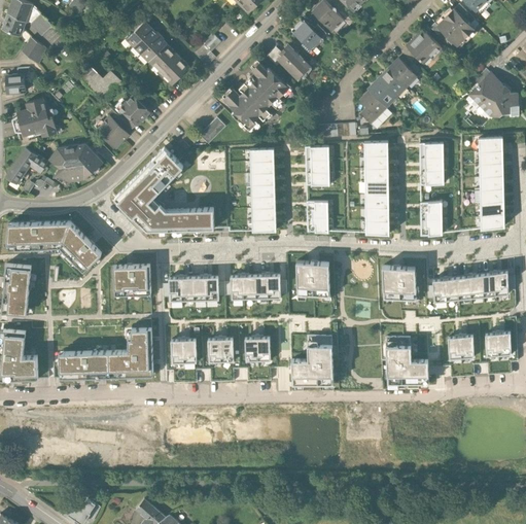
[(15,0),(9,0),(5,14),(25,23),(32,6),(15,0)]
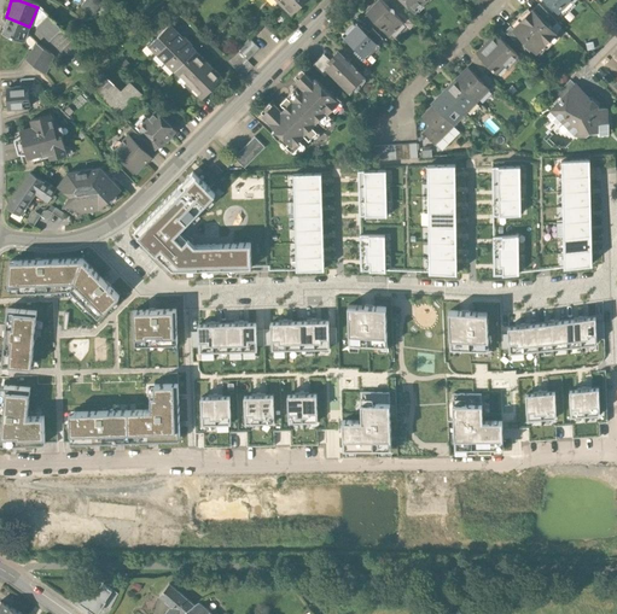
[(98,0),(86,0),(77,11),(91,21),(103,4),(98,0)]
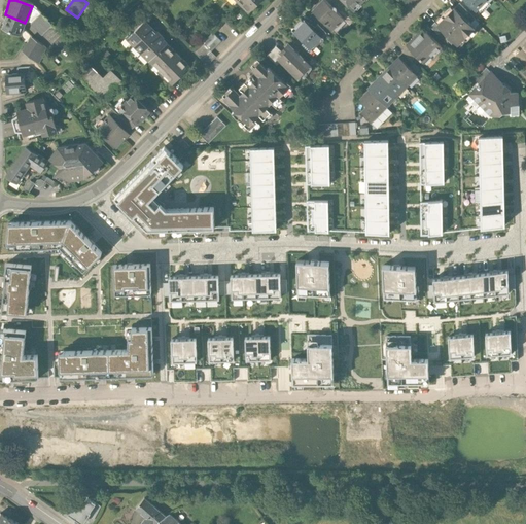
[(232,0),(247,14),(261,0),(232,0)]
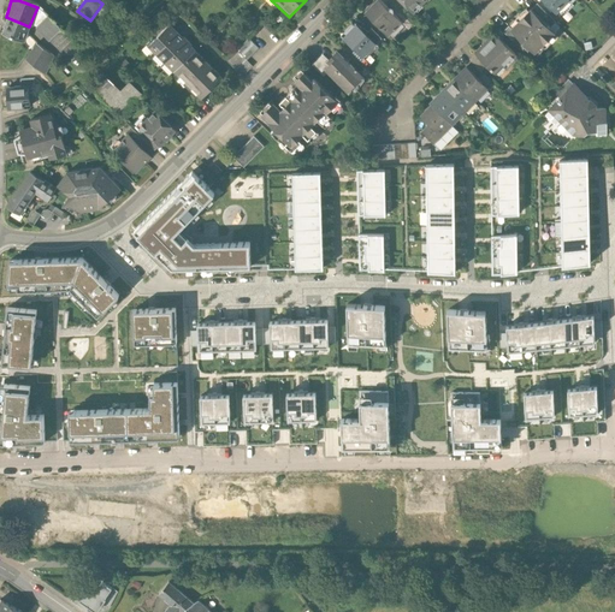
[(396,0),(412,15),(426,0),(396,0)]
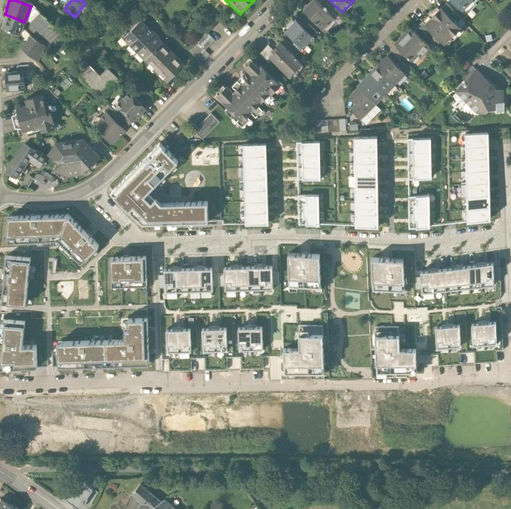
[(447,0),(464,16),(474,5),(469,0),(447,0)]
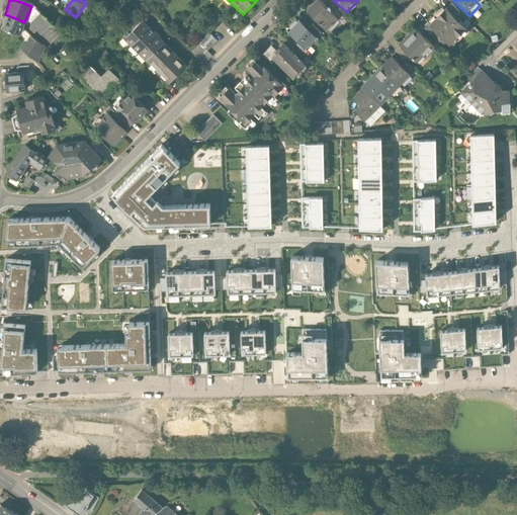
[(317,1),(306,12),(326,32),(337,21),(332,16),(317,1)]
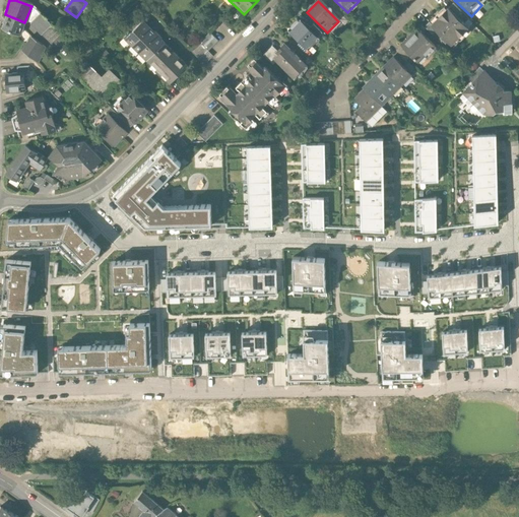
[(451,5),(447,9),(457,18),(460,14),(451,5)]
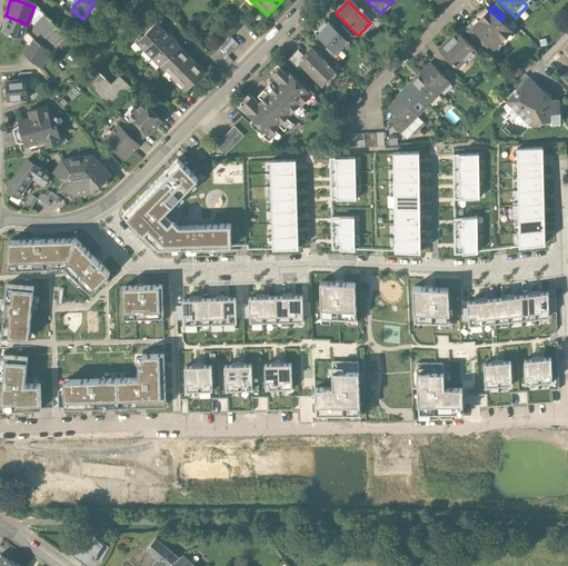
[(35,7),(27,25),(31,27),(42,16),(35,7)]
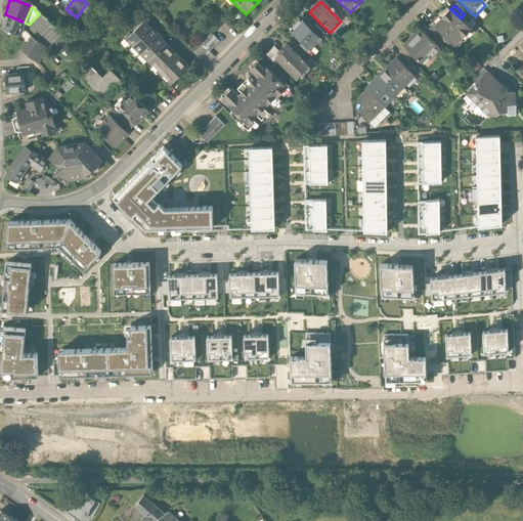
[(461,18),(450,9),(434,26),(441,33),(453,47),(471,30),(461,18)]
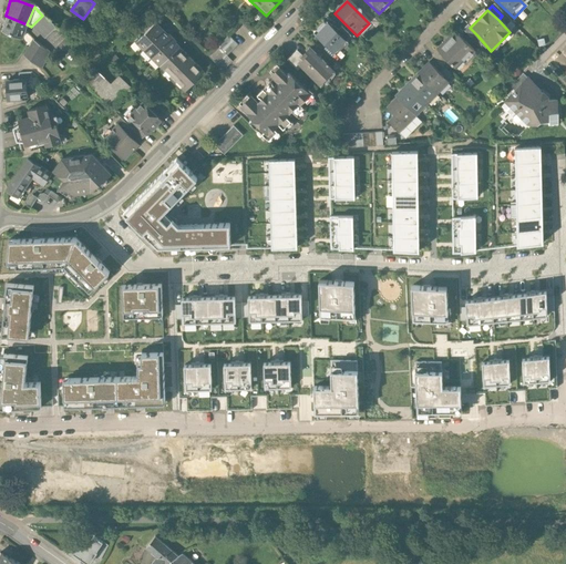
[(368,12),(363,18),(369,23),(374,29),(380,23),(368,12)]
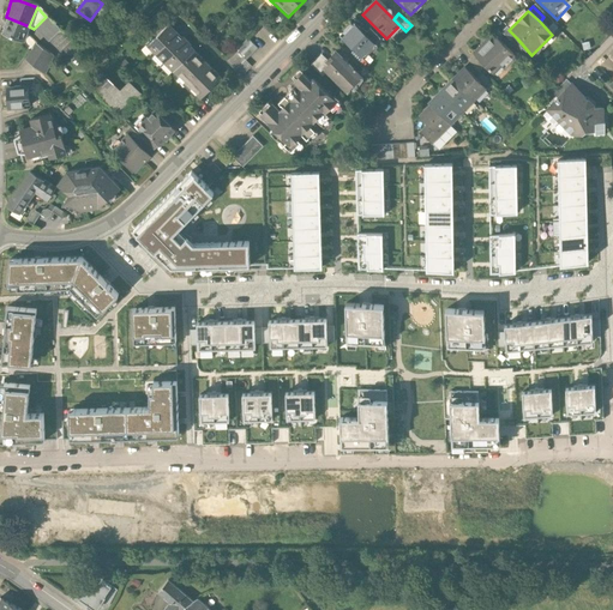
[(0,35),(23,44),(25,36),(29,26),(6,17),(0,32),(0,35)]
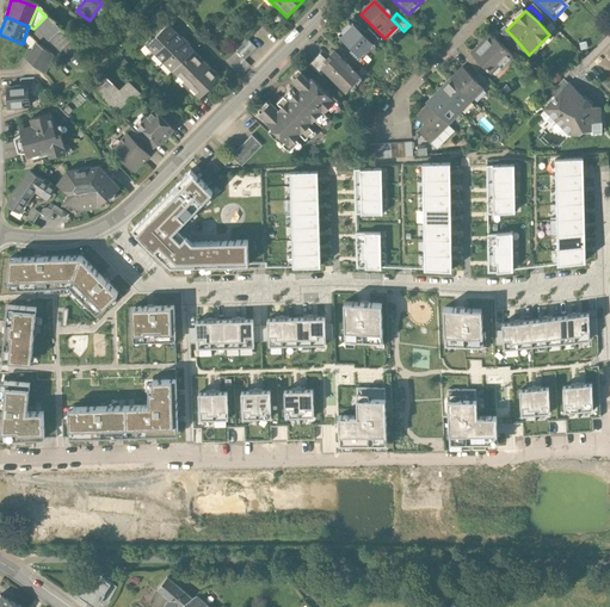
[(45,17),(34,29),(45,42),(59,30),(45,17)]
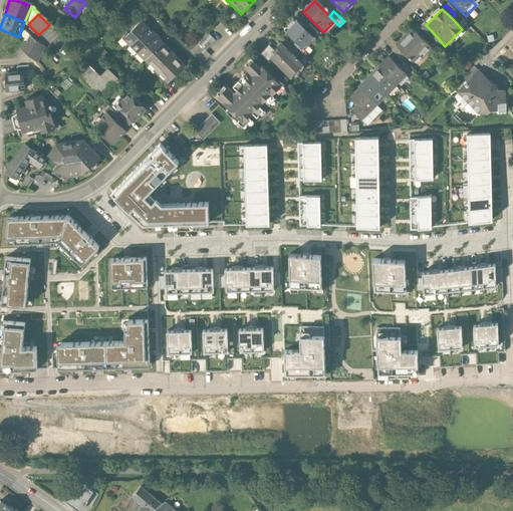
[(121,40),(127,47),(147,29),(140,22),(121,40)]
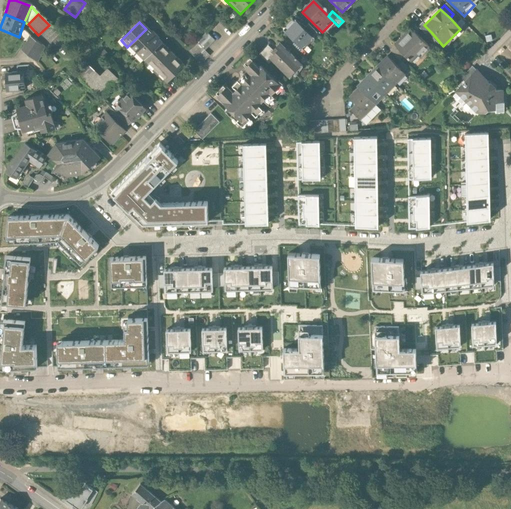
[(303,31),(294,22),(284,33),(302,51),(309,44),(311,45),(314,42),(312,39),(303,31)]
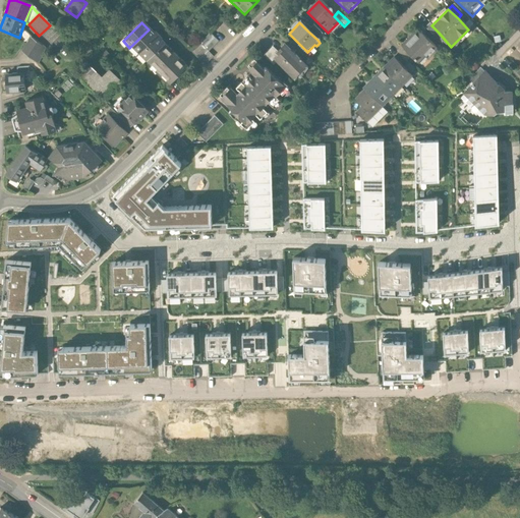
[(434,38),(439,33),(431,25),(429,24),(424,30),(434,38)]
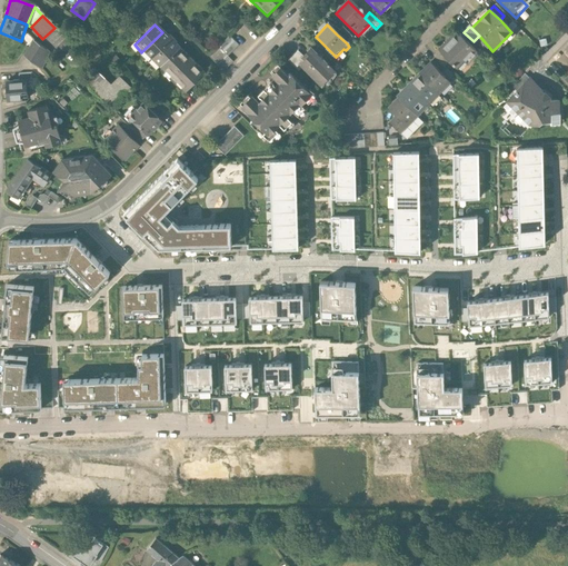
[(55,28),(42,39),(57,53),(66,53),(72,46),(55,28)]
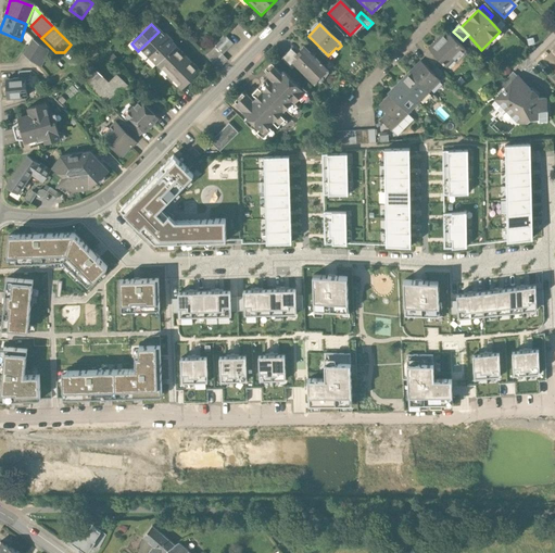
[(333,28),(329,34),(339,42),(343,38),(333,28)]
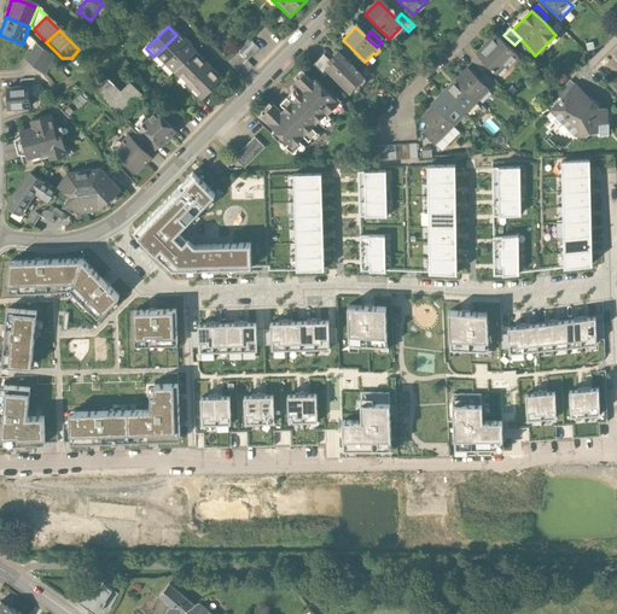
[(153,57),(163,65),(186,42),(182,37),(181,40),(176,35),(153,57)]
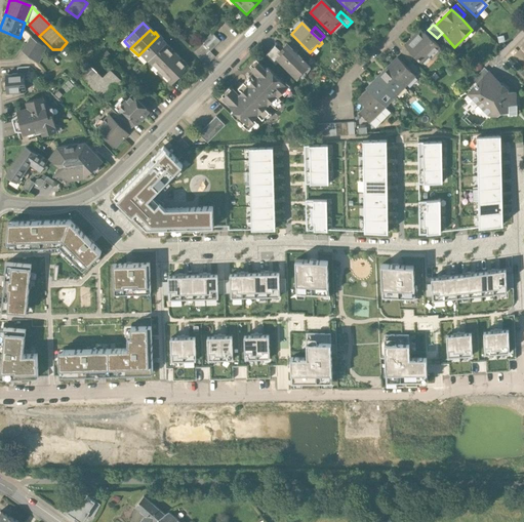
[(442,52),(419,30),(403,47),(404,49),(413,58),(421,67),(429,59),(432,63),(442,52)]
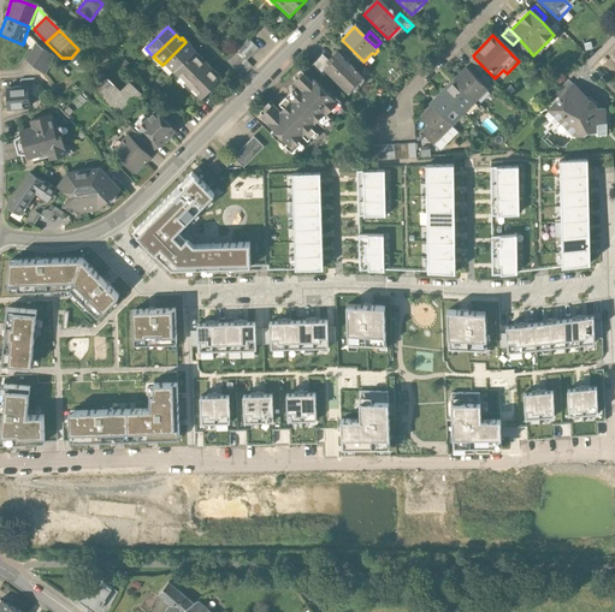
[(34,46),(25,36),(23,45),(28,53),(34,46)]
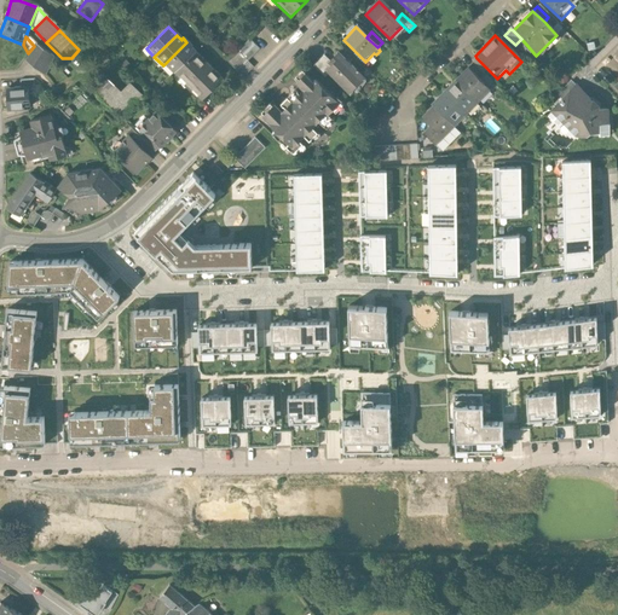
[(172,74),(194,52),(190,48),(191,46),(186,42),(163,65),(172,74)]
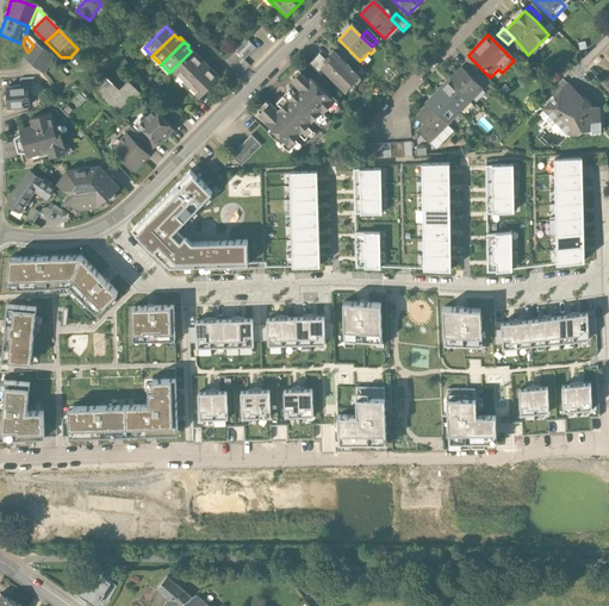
[(243,43),(223,62),(231,72),(242,61),(252,52),(243,43)]
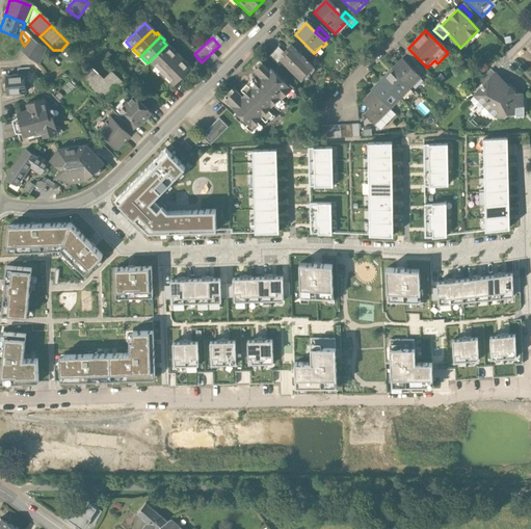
[(47,51),(29,40),(21,53),(38,67),(47,51)]
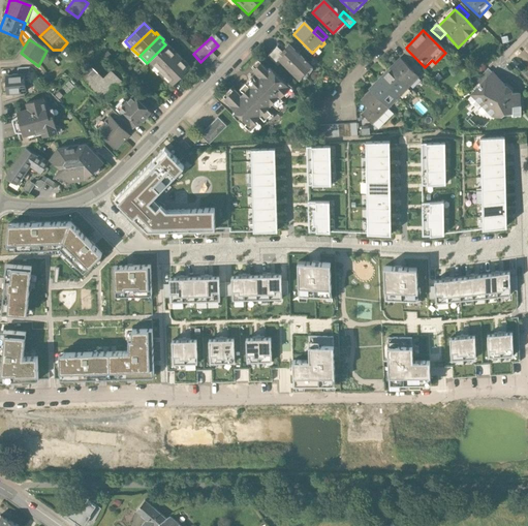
[(165,44),(147,63),(171,87),(189,68),(165,44)]
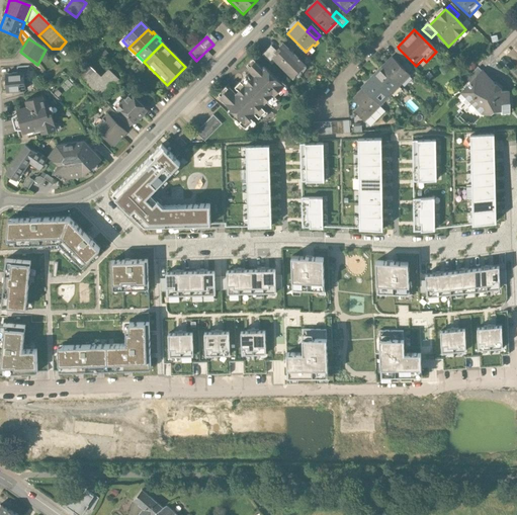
[(306,70),(305,67),(281,45),(273,53),(276,55),(271,60),(274,62),(291,80),(299,75),(300,76),(306,70)]
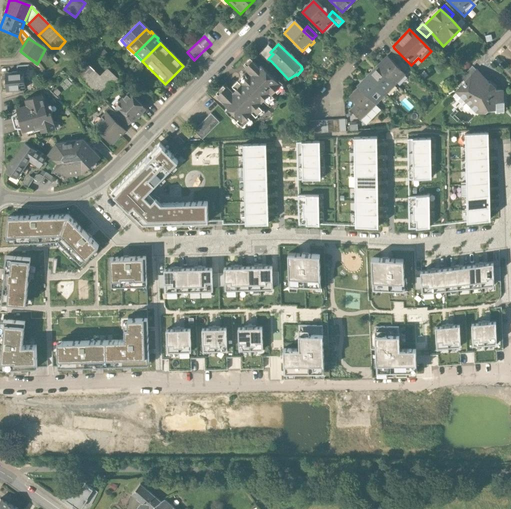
[(273,54),(270,52),(266,48),(259,56),(268,65),(271,61),(268,59),(273,54)]
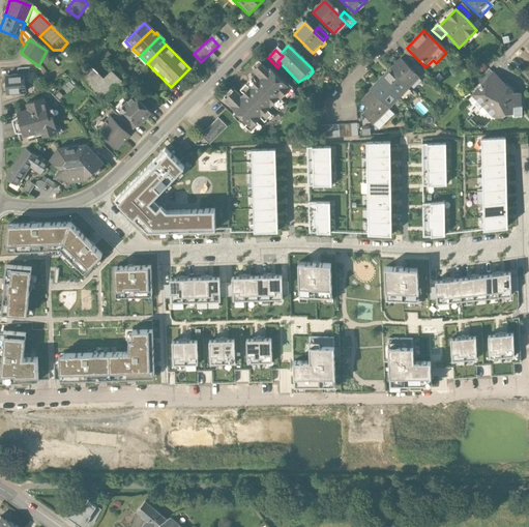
[(417,59),(408,50),(404,54),(407,57),(413,63),(417,59)]
